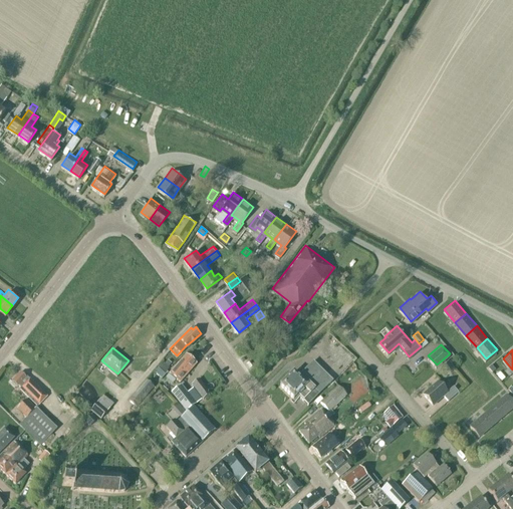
[(197,360),(187,351),(170,370),(180,379),(197,360)]
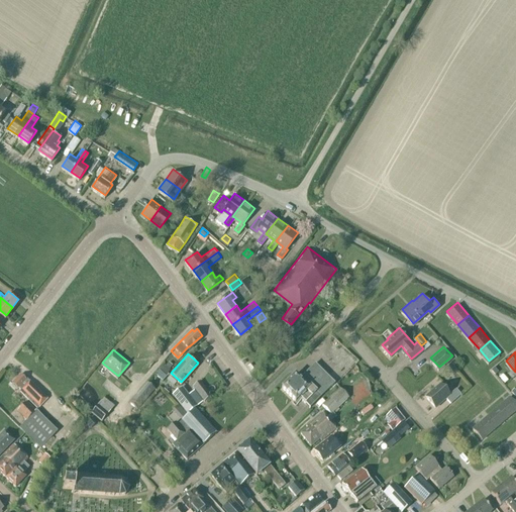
[(448,362),(454,369),(456,366),(451,360),(448,362)]
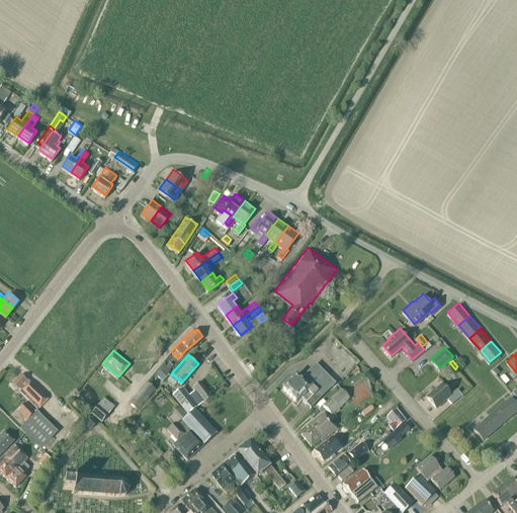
[(166,361),(156,369),(163,376),(172,368),(166,361)]
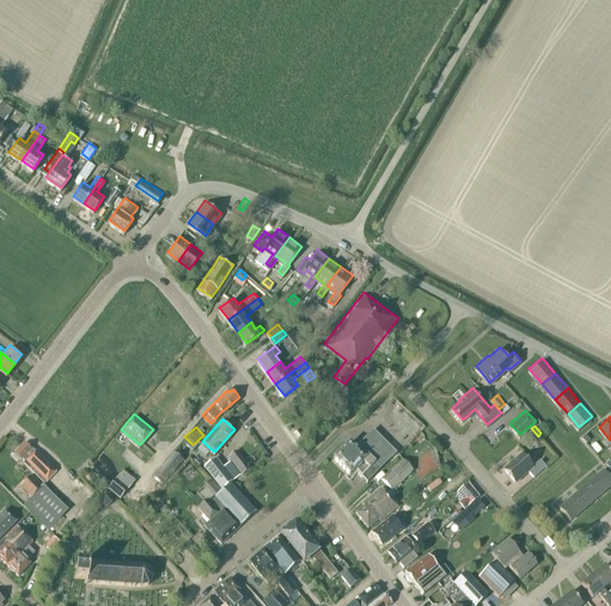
[(334,455),(350,471),(355,466),(368,478),(397,450),(374,427),(355,445),(349,439),(334,455)]
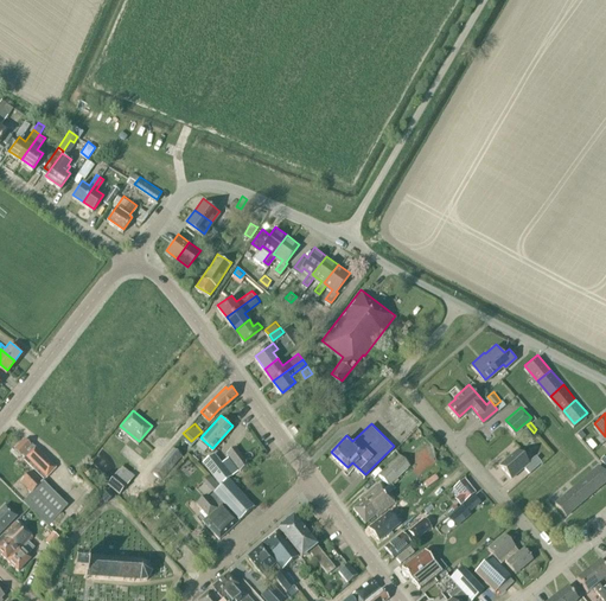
[(57,465),(36,443),(34,446),(31,442),(25,436),(14,446),(20,453),(23,451),(26,454),(24,455),(45,477),(57,465)]
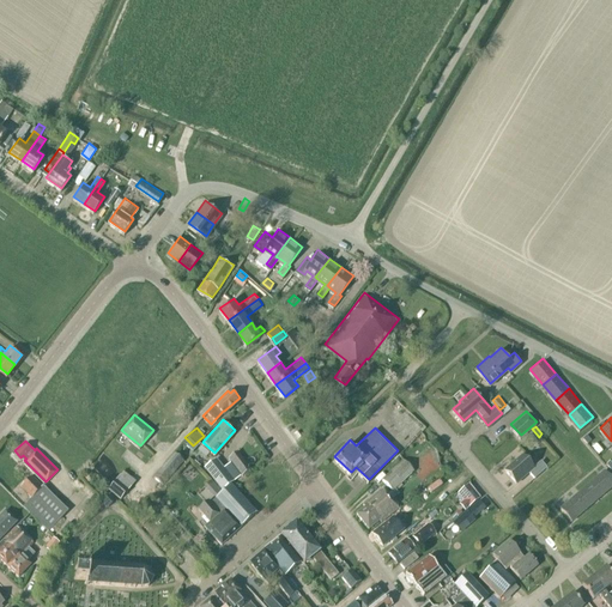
[(229,454),(231,459),(242,472),(252,466),(237,448),(229,454)]
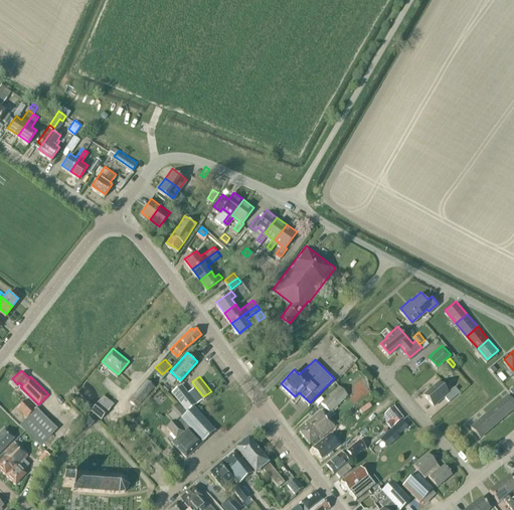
[(147,377),(136,390),(144,397),(155,384),(147,377)]
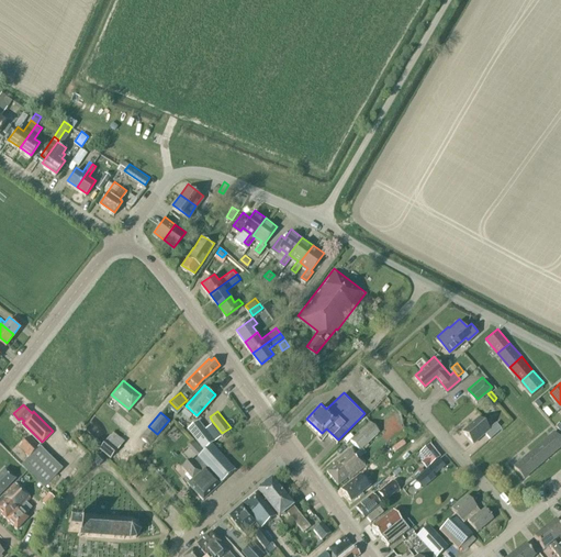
[(491,436),(502,425),(496,420),(489,426),(480,415),(463,429),(473,441),(485,430),(491,436)]
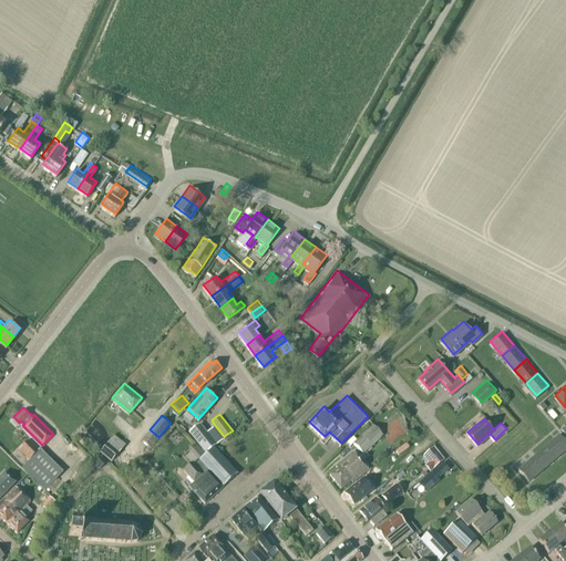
[(207,429),(201,421),(189,429),(207,450),(224,436),(214,424),(207,429)]
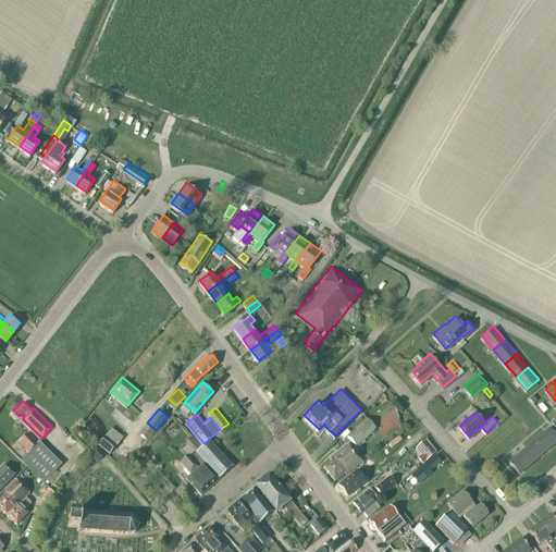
[(348,432),(357,443),(377,425),(367,415),(348,432)]
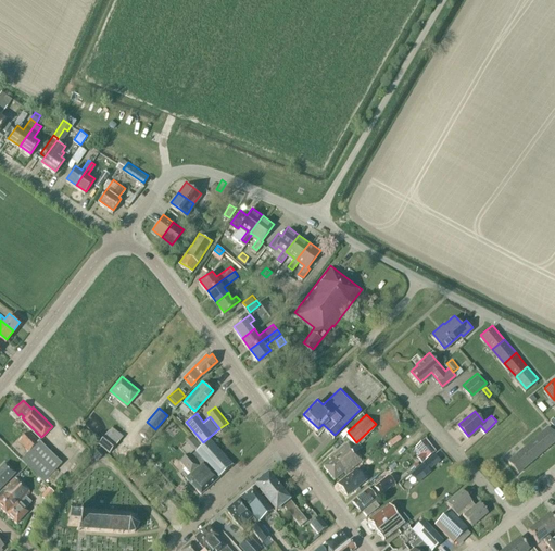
[(148,437),(155,429),(147,422),(140,430),(148,437)]
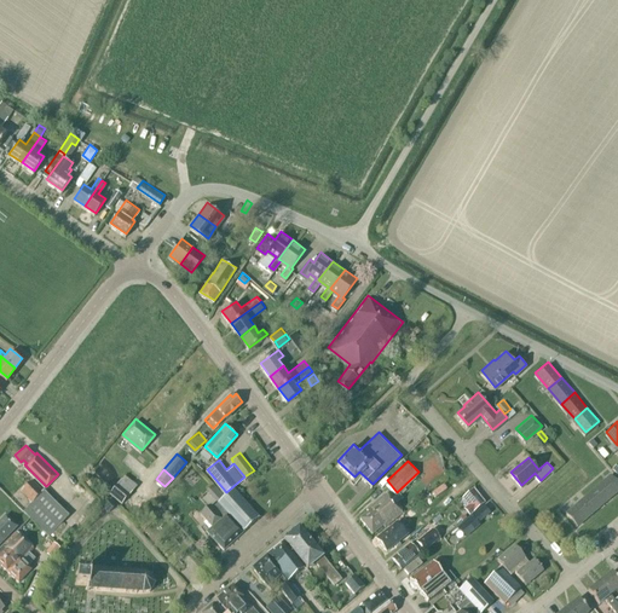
[(617,479),(611,472),(598,484),(608,497),(617,487),(617,479)]
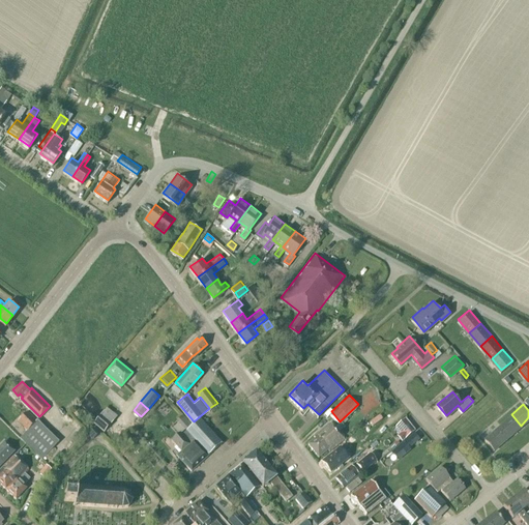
[(94,419),(106,429),(117,413),(107,405),(94,419)]
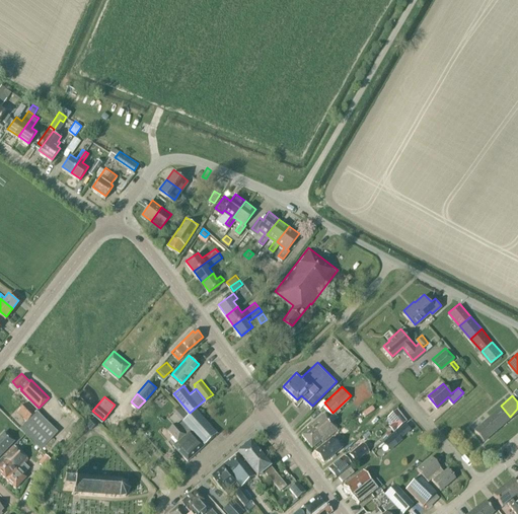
[(20,426),(42,446),(58,430),(37,409),(38,409),(28,399),(18,410),(27,419),(20,426)]
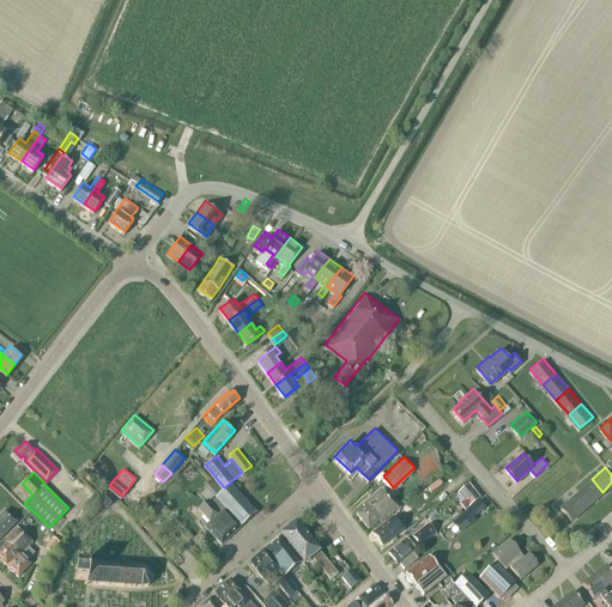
[(592,479),(576,492),(587,505),(603,492),(592,479)]
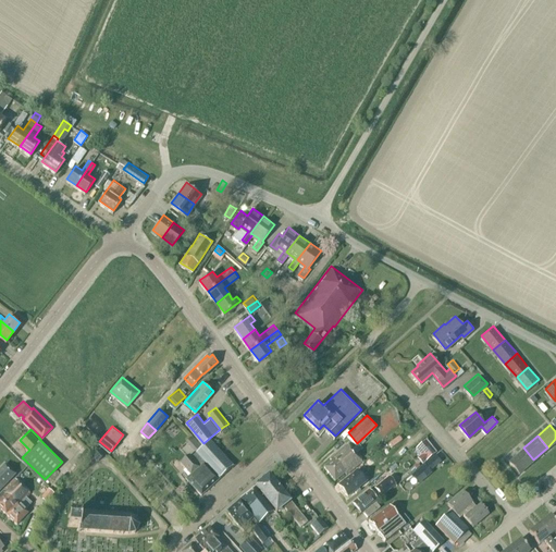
[(432,444),(427,437),(417,445),(422,452),(432,444)]
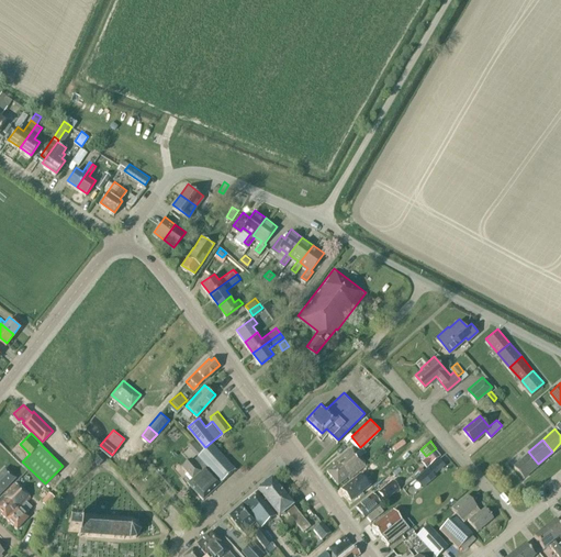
[(236,467),(212,442),(193,458),(192,456),(182,464),(192,476),(188,480),(204,497),(222,481),(221,480),(236,467)]
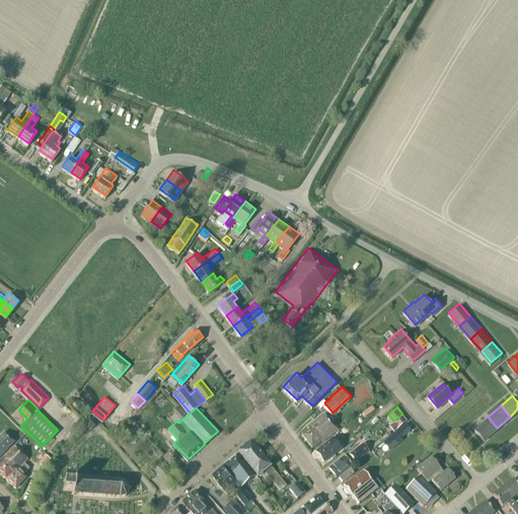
[(302,432),(312,445),(321,437),(323,439),(338,427),(324,411),(308,424),(310,426),(302,432)]
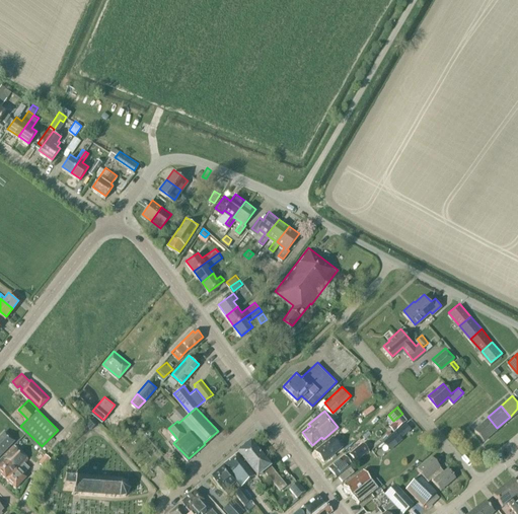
[(98,421),(93,416),(87,421),(92,427),(98,421)]
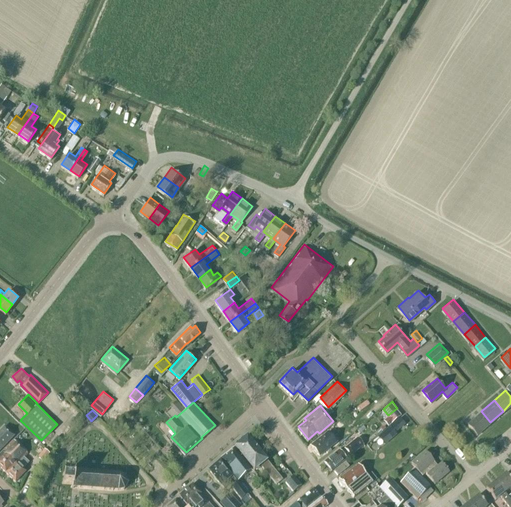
[(478,433),(490,422),(481,411),(468,422),(478,433)]
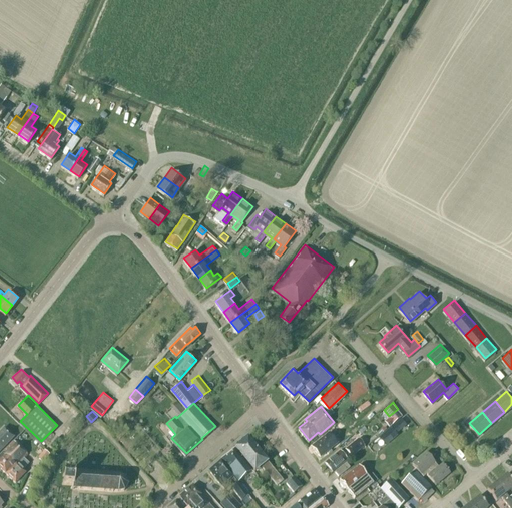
[(392,424),(397,429),(407,421),(402,416),(392,424)]
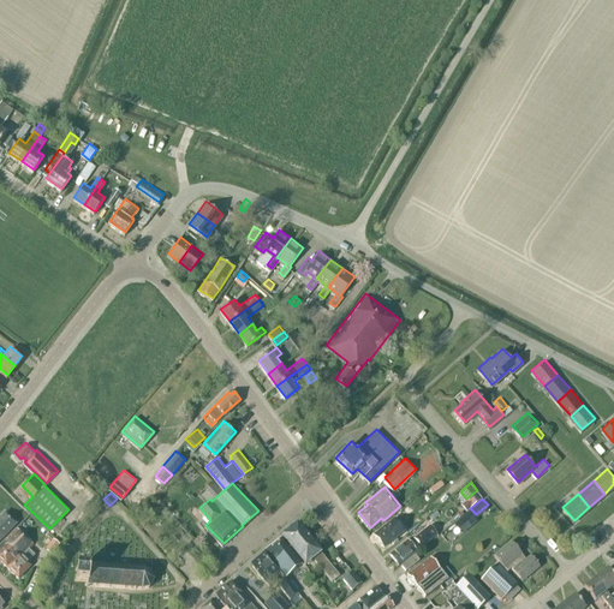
[(0,537),(18,519),(6,508),(0,514),(0,537)]
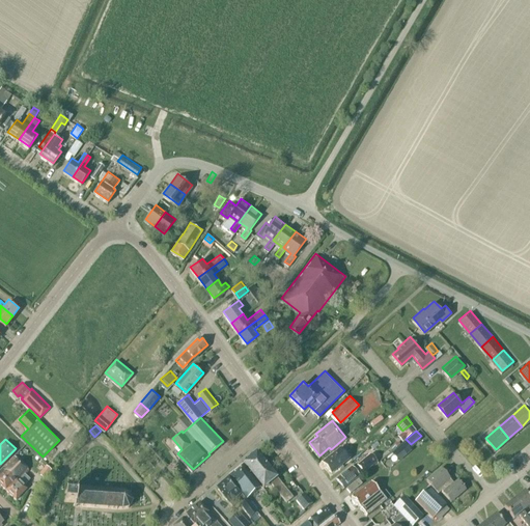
[(412,447),(406,439),(396,447),(402,454),(412,447)]
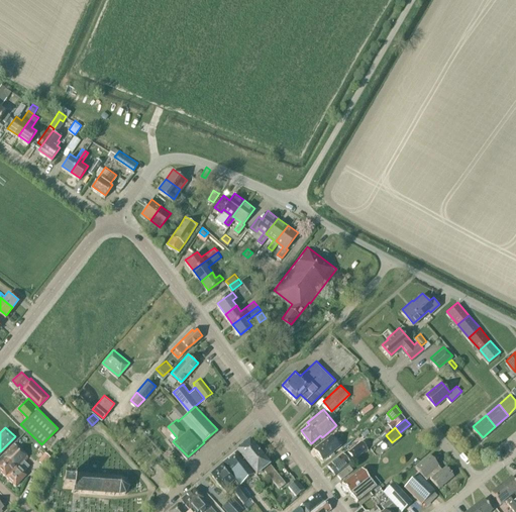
[(315,447),(323,457),(340,444),(332,434),(315,447)]
